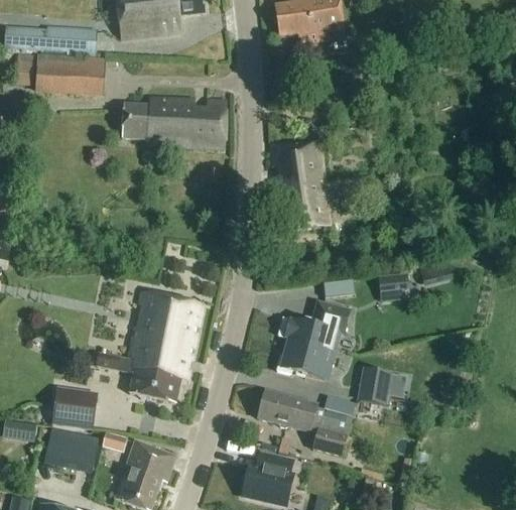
[(114,0),(119,37),(178,31),(178,15),(202,12),(201,0),(114,0)]
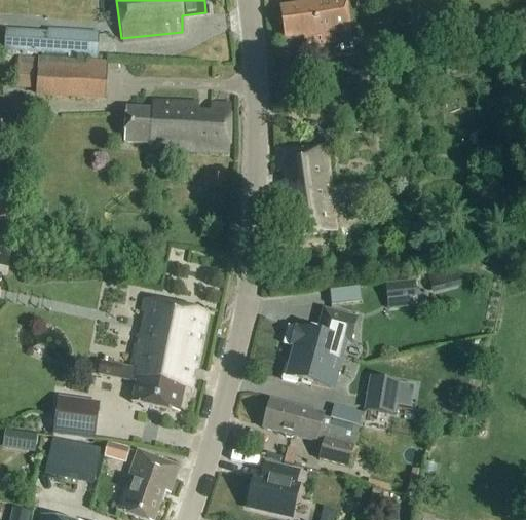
[(333,28),(347,27),(343,0),(296,0),(278,3),(285,34),(300,31),(301,38),(333,34),(333,28)]
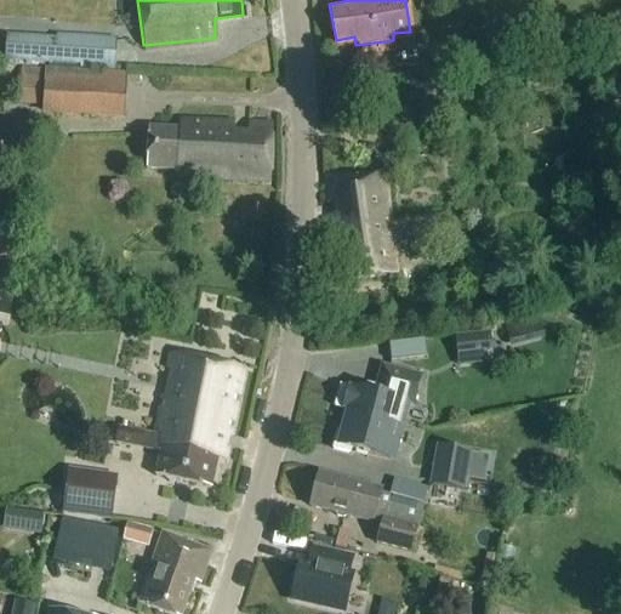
[(7,28),(6,55),(72,60),(72,62),(114,66),(117,32),(56,28),(56,32),(7,28)]
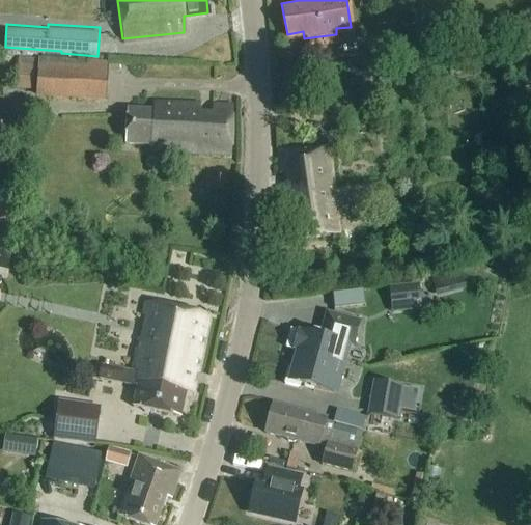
[(38,53),(38,61),(36,92),(105,97),(108,57),(38,53)]
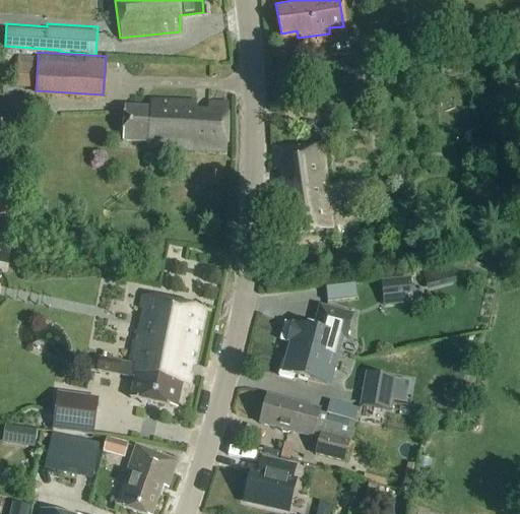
[(440,57),(431,58),(432,68),(441,67),(440,57)]
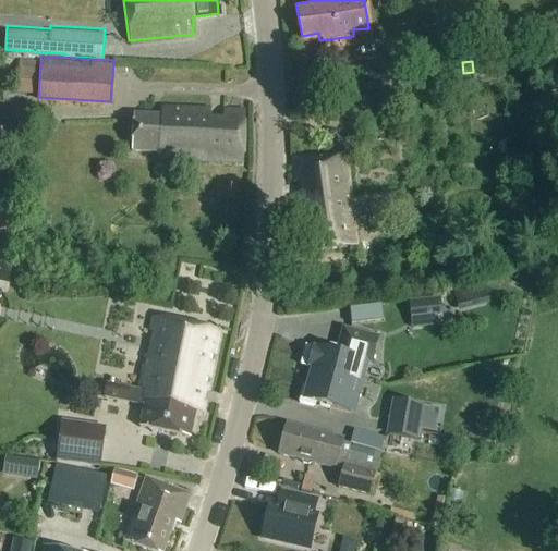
[(552,86),(537,87),(538,98),(552,97),(552,86)]
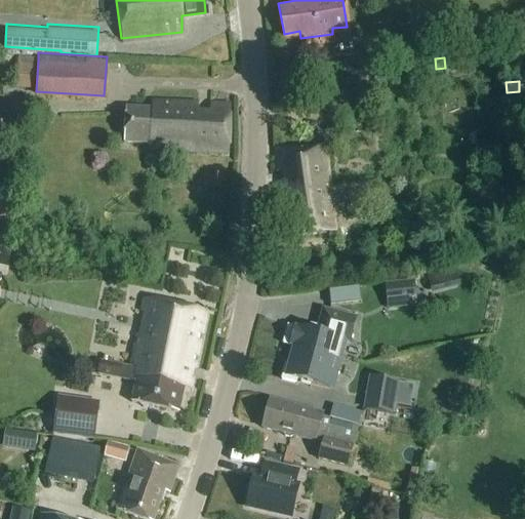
[(227,149),(228,103),(210,101),(210,113),(198,112),(198,101),(150,98),(149,106),(125,105),(122,138),(147,141),(147,145),(227,149)]
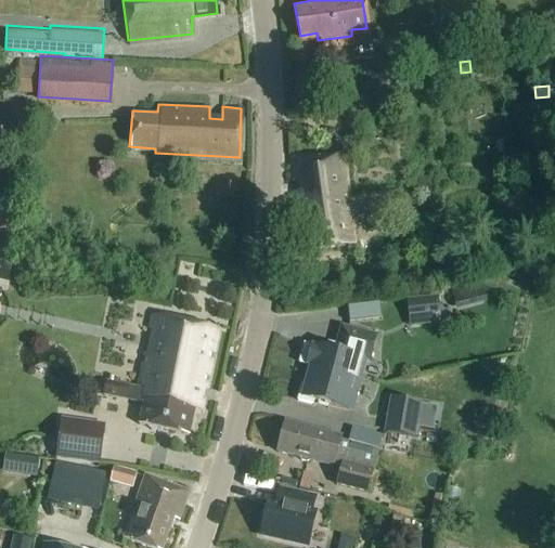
[(341,148),(288,154),(291,177),(296,177),(298,190),(293,192),(294,210),(297,210),(298,223),(305,222),(308,246),(351,242),(348,216),(348,210),(403,204),(401,186),(346,193),(341,148)]
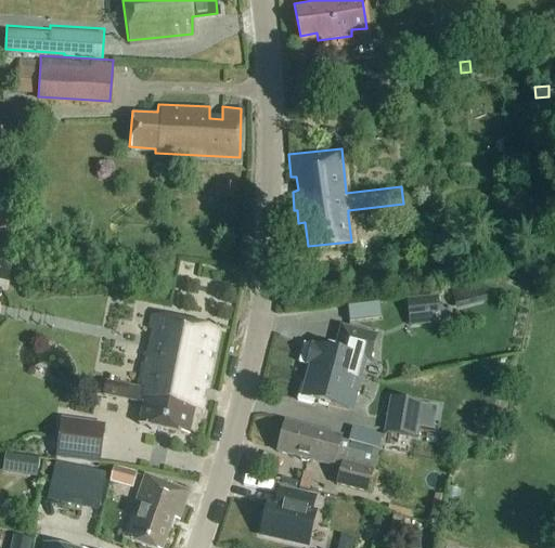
[(167,162),(155,161),(154,175),(166,177),(167,162)]
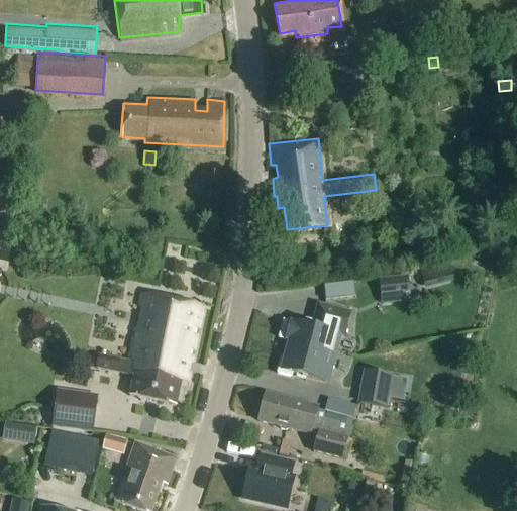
[(2,176),(1,208),(21,209),(21,177),(2,176)]
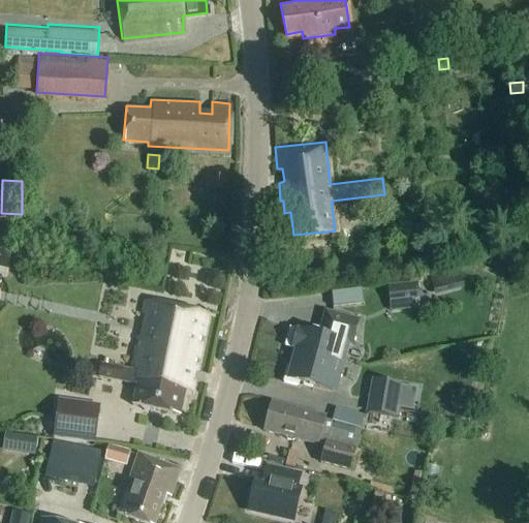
[(459,268),(447,271),(452,287),(463,284),(459,268)]
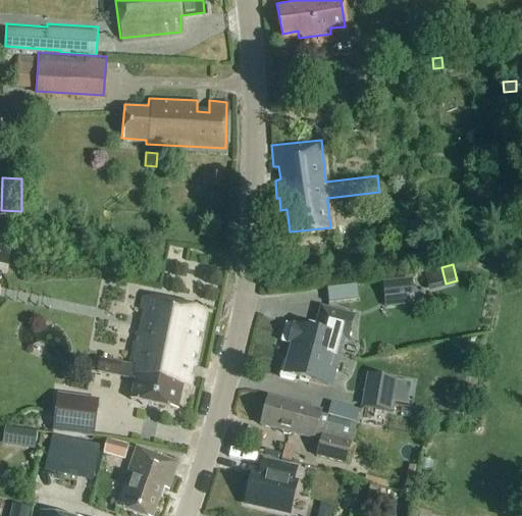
[(385,304),(415,300),(412,273),(382,277),(385,304)]
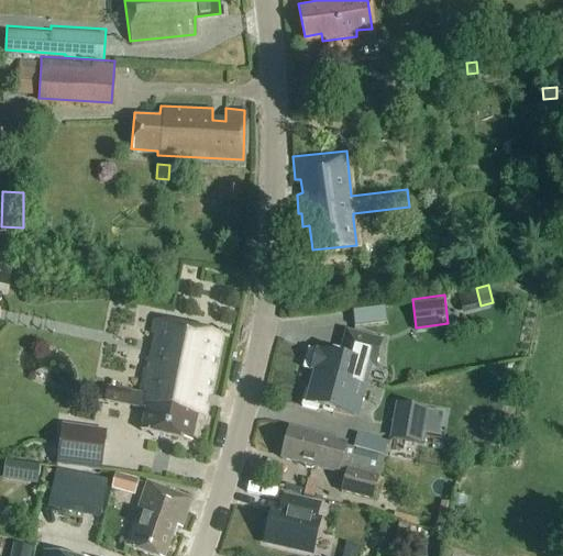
[(155,317),(140,388),(108,381),(105,397),(145,406),(141,427),(191,438),(199,410),(205,412),(222,331),(155,317)]
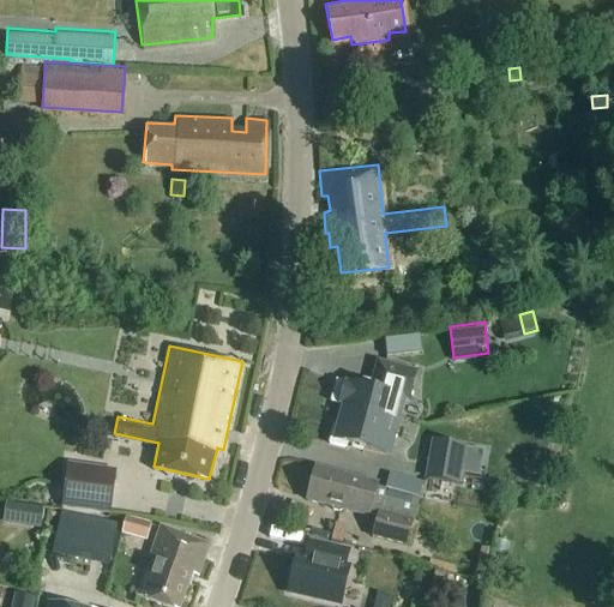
[(342,401),(341,407),(360,413),(361,407),(398,416),(405,390),(409,391),(415,367),(377,358),(372,378),(368,377),(366,384),(336,377),(330,398),(342,401)]
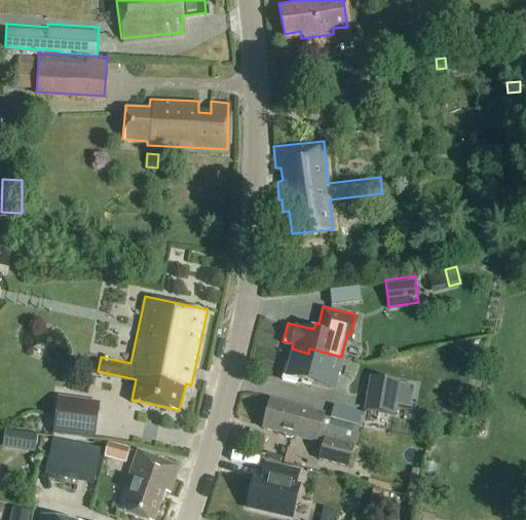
[(308,354),(292,348),(289,361),(286,360),(282,376),(297,380),(298,377),(330,385),(332,375),(336,376),(341,357),(309,348),(308,354)]
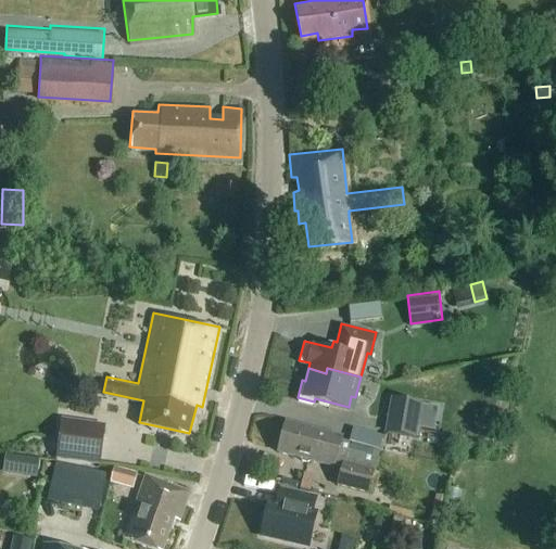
[(414,433),(419,400),(393,395),(388,429),(414,433)]
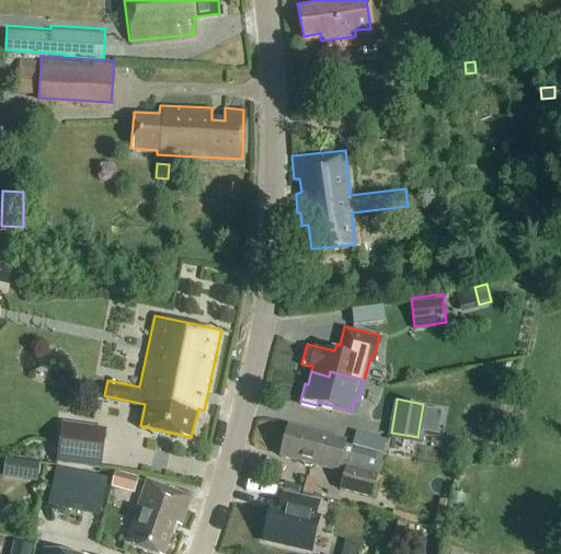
[(106,424),(61,417),(56,459),(100,465),(106,424)]
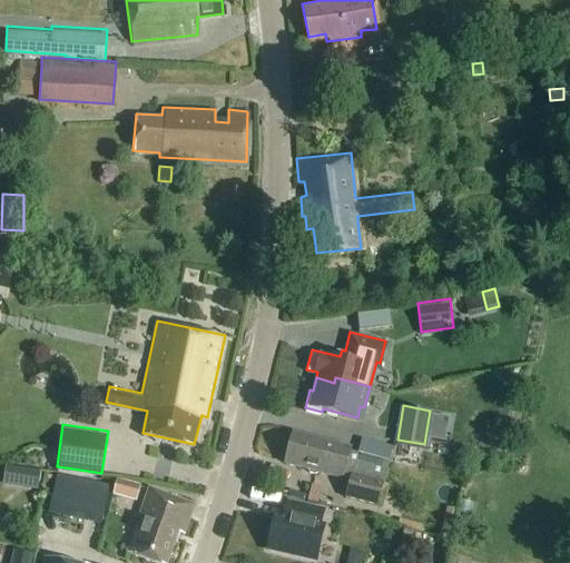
[(351,445),(293,431),(286,462),(342,476),(342,473),(350,476),(345,491),(375,500),(377,491),(386,458),(350,448),(351,445)]
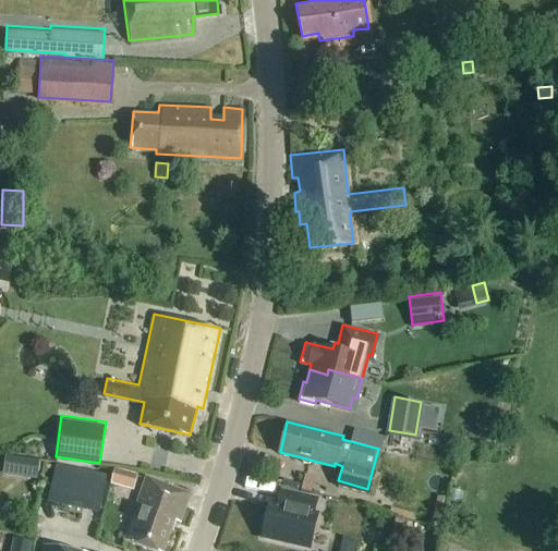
[(5,454),(2,472),(35,476),(37,460),(5,454)]
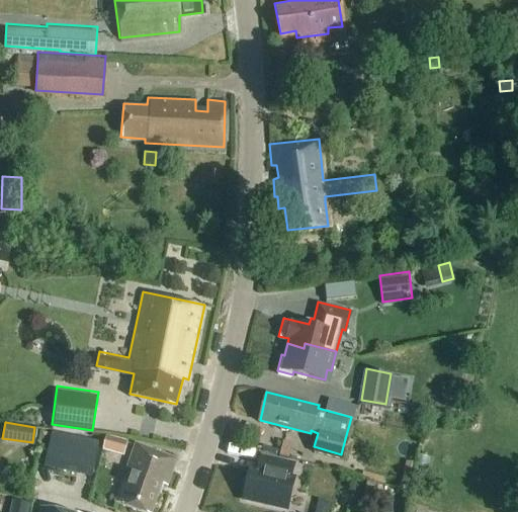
[(127,438),(106,432),(102,446),(123,452),(127,438)]
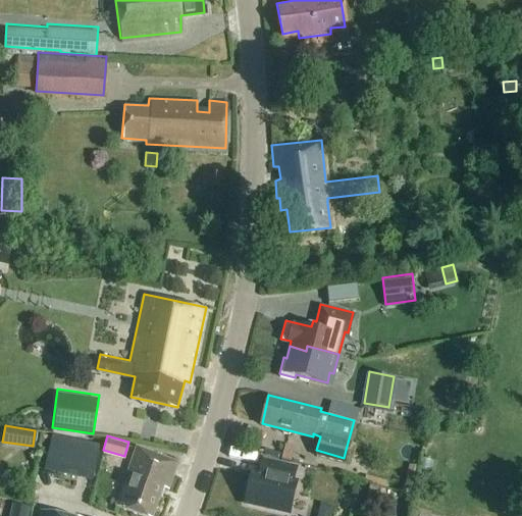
[(152,515),(158,501),(164,484),(168,486),(177,461),(137,446),(117,503),(152,515)]
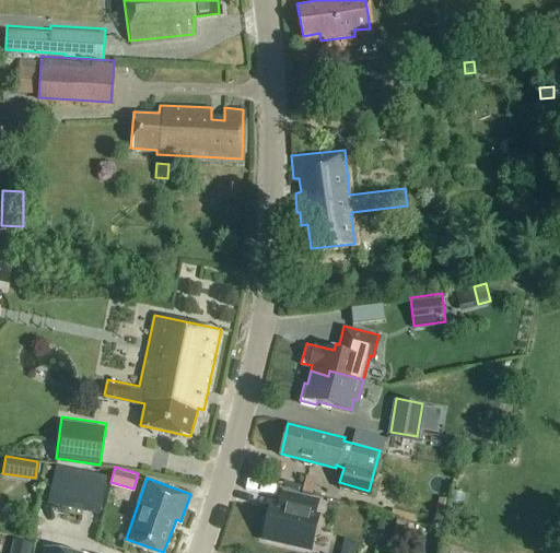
[(314,513),(317,497),(282,490),(277,516),(268,514),(263,534),(310,545),(317,514),(314,513)]
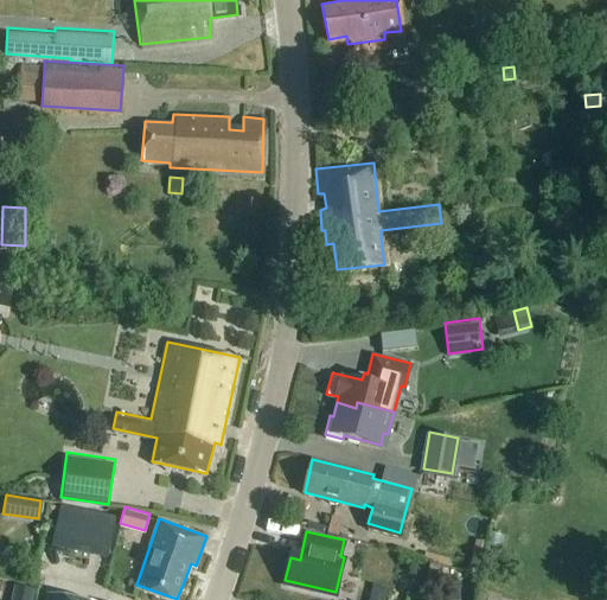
[(372,582),(368,599),(384,599),(388,586),(372,582)]
